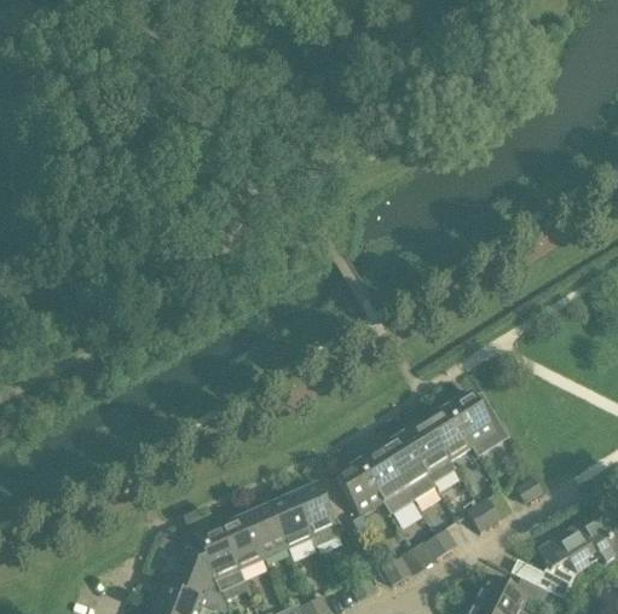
[(452,395),(444,400),(473,446),(472,446),(478,456),(508,436),(480,391),(473,395),(471,392),(456,400),(452,395)]
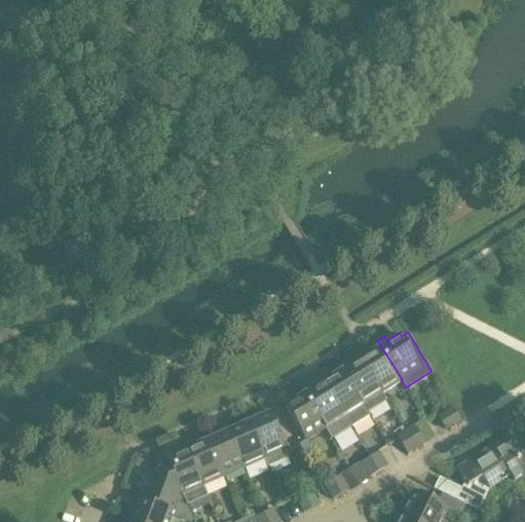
[(364,355),(362,357),(382,390),(401,379),(402,379),(377,340),(362,350),(364,355)]
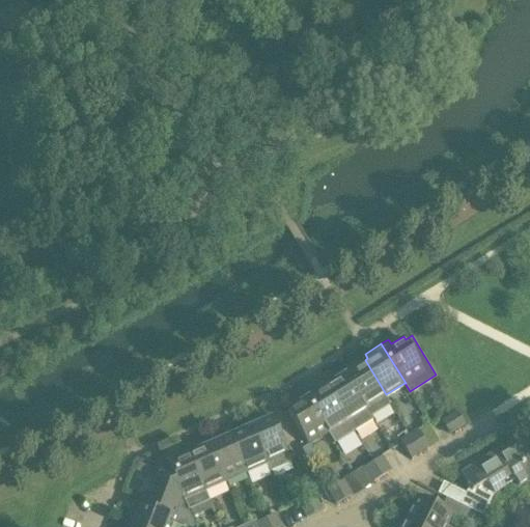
[(357,359),(351,363),(343,367),(366,404),(372,414),(390,403),(386,395),(386,394),(365,360),(359,363),(357,359)]
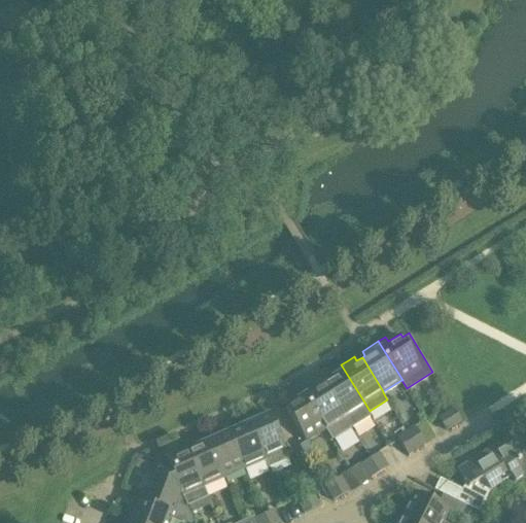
[(325,374),(328,378),(324,381),(352,426),(372,414),(370,411),(363,401),(341,364),(325,374)]
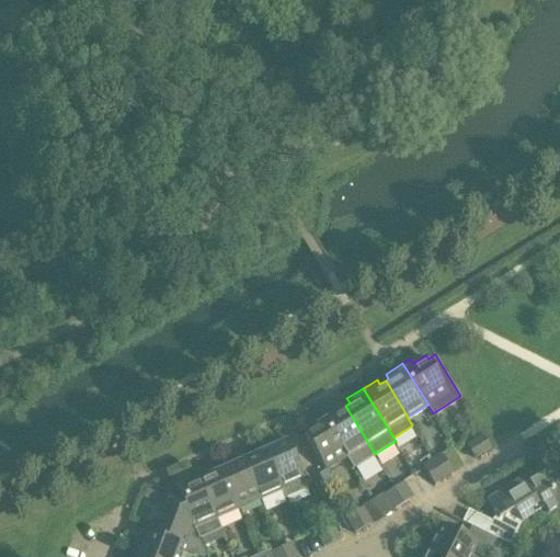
[(336,405),(322,413),(345,450),(349,454),(347,455),(355,467),(375,454),(345,406),(339,409),(336,405)]
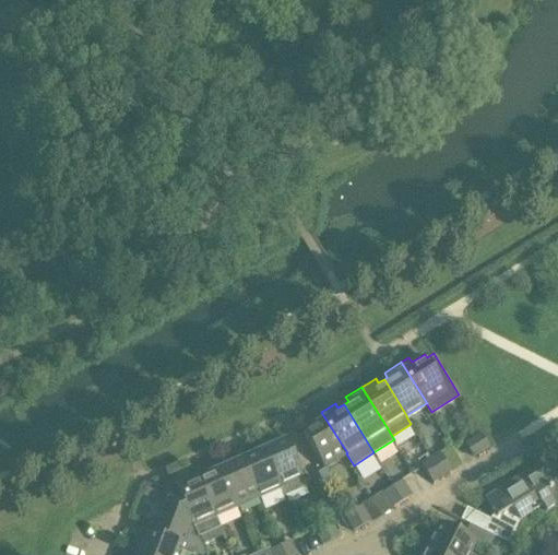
[(306,421),(309,426),(303,429),(325,467),(346,453),(347,452),(344,448),(321,412),(306,421)]
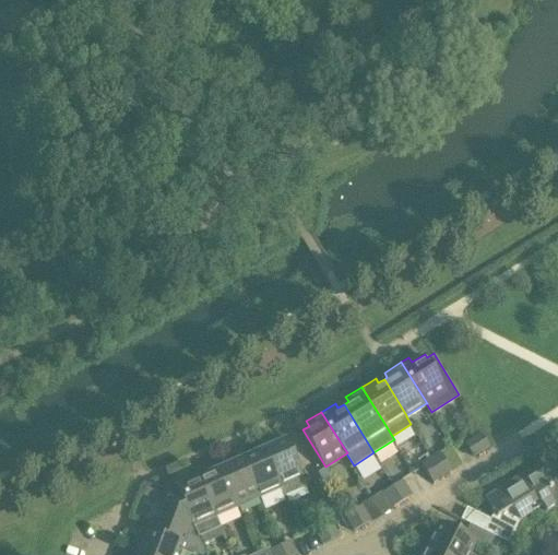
[(474,455),(488,446),(481,433),(466,440),(474,455)]
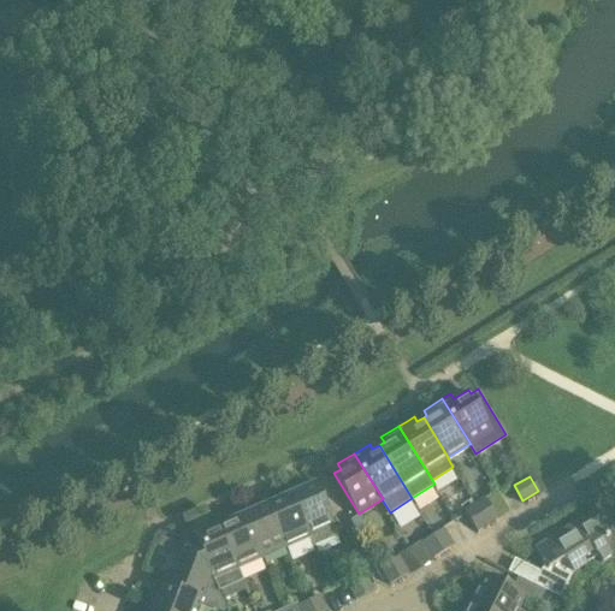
[(306,479),(289,487),(311,535),(314,545),(339,533),(335,525),(315,481),(308,485),(306,479)]
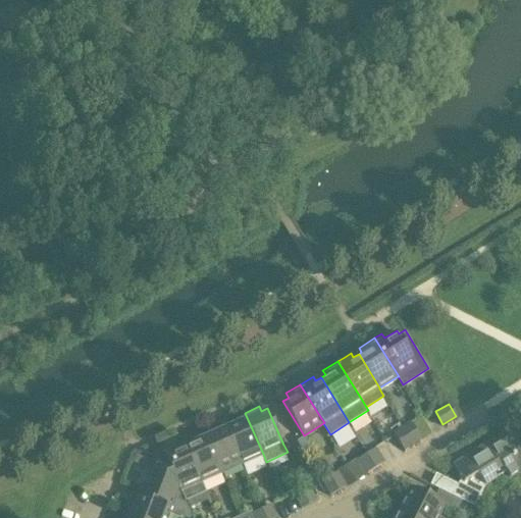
[(263,454),(245,413),(237,416),(239,420),(226,425),(243,463),(263,454)]
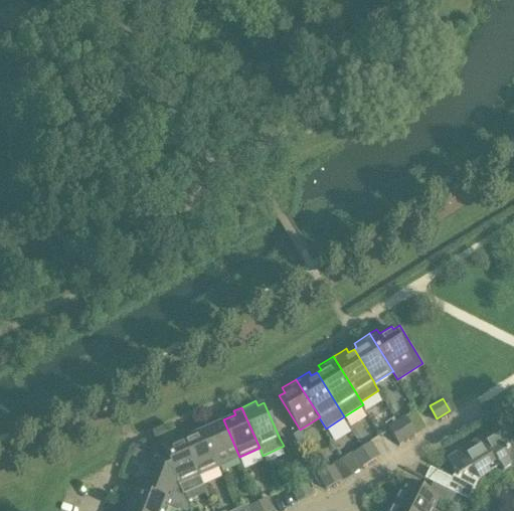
[(405,415),(398,420),(408,437),(416,432),(405,415)]
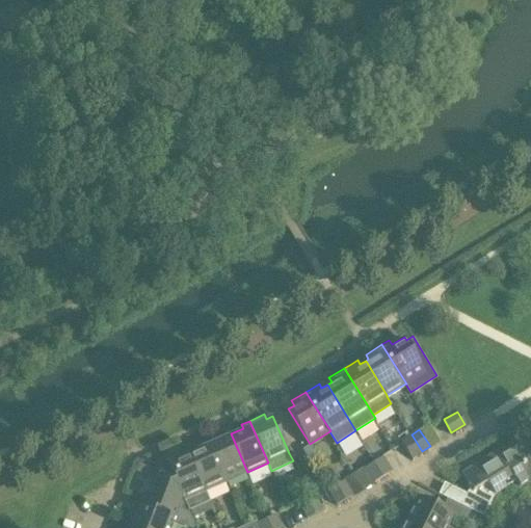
[(222,432),(208,439),(227,480),(247,472),(231,433),(224,437),(222,432)]
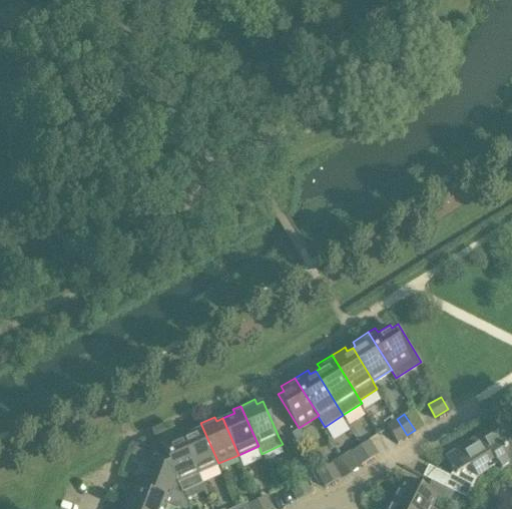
[(397,419),(396,419),(388,424),(398,441),(407,435),(397,419)]
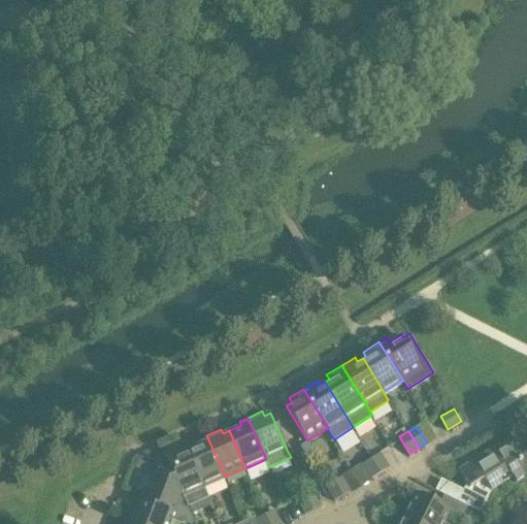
[(193,447),(188,449),(204,486),(225,477),(206,435),(191,441),(193,447)]
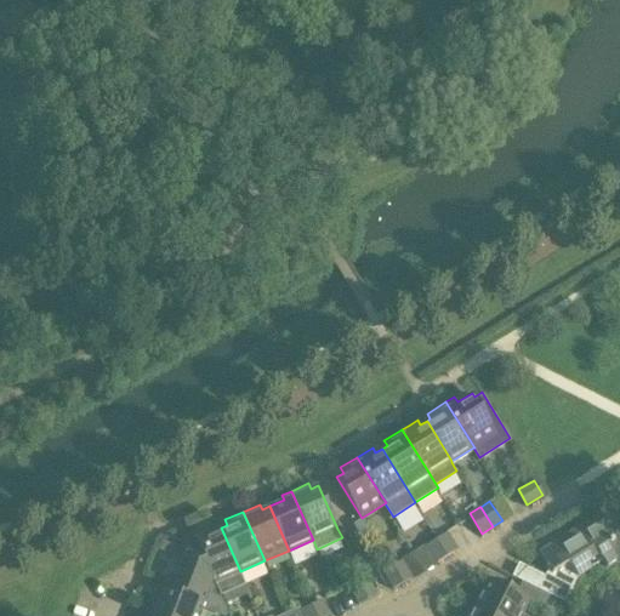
[(549,566),(538,587),(550,592),(564,600),(578,575),(602,559),(607,566),(615,560),(619,563),(619,517),(614,514),(586,530),(582,523),(539,549),(549,566)]
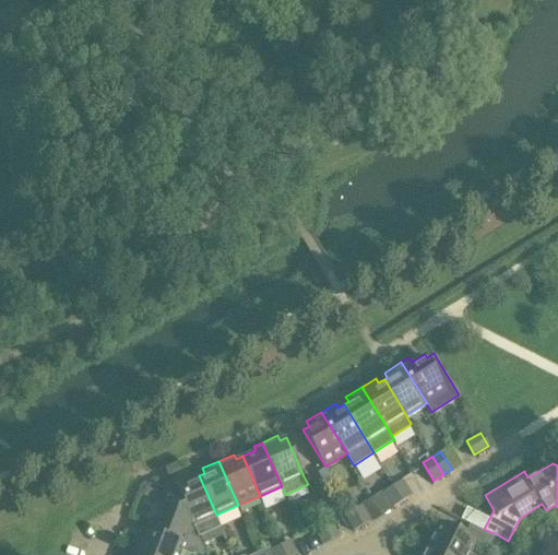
[(183,476),(176,480),(193,520),(192,522),(193,526),(194,526),(199,534),(221,526),(216,515),(214,509),(199,475),(192,479),(190,473),(183,476)]
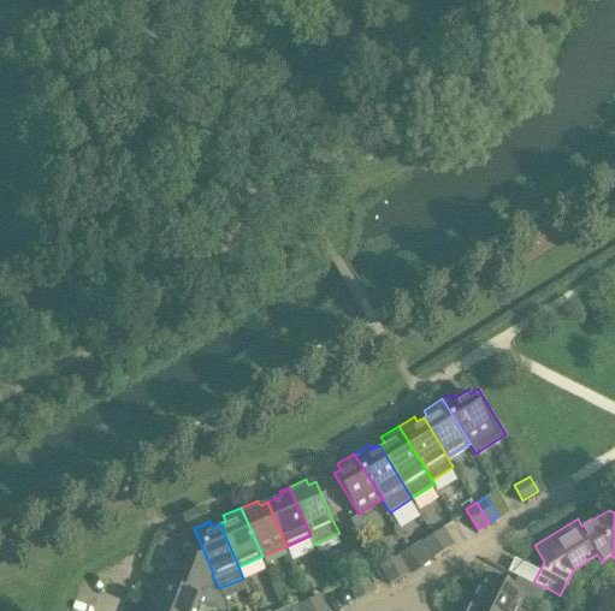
[(435,533),(444,550),(454,544),(444,527),(435,533)]
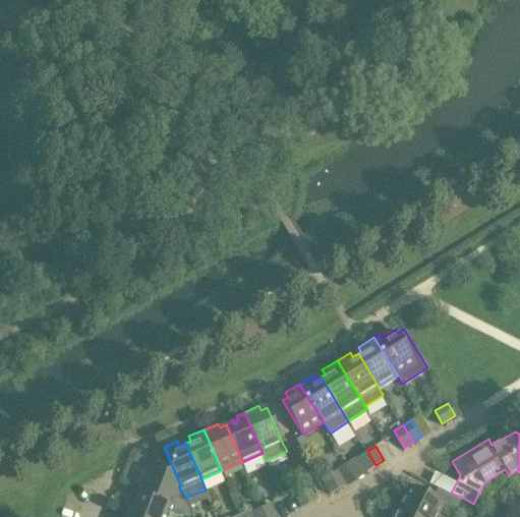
[(180,484),(164,447),(151,453),(156,465),(149,484),(141,481),(138,490),(172,503),(178,485),(179,486),(180,484)]
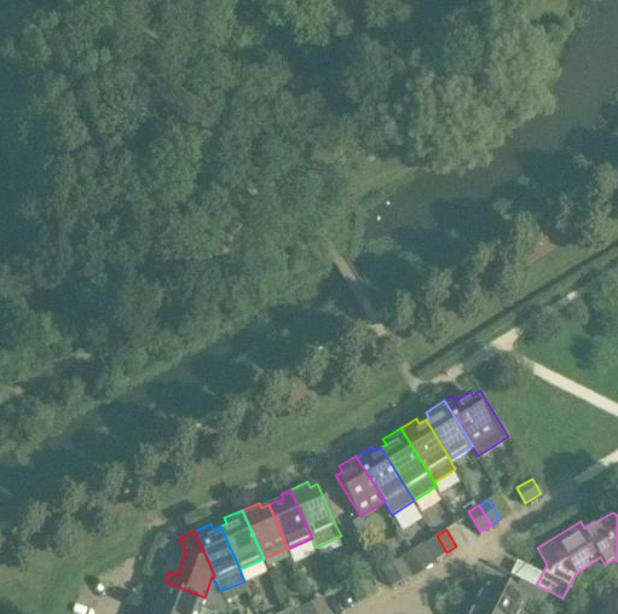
[(446,552),(437,536),(426,543),(435,559),(446,552)]
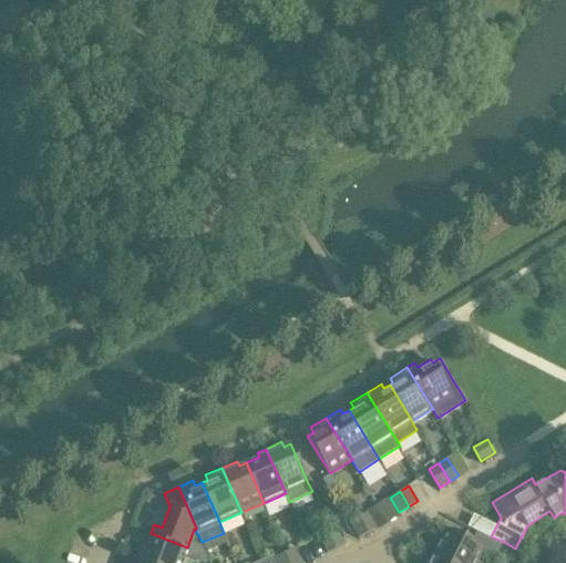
[(369,510),(349,521),(359,538),(378,526),(369,510)]
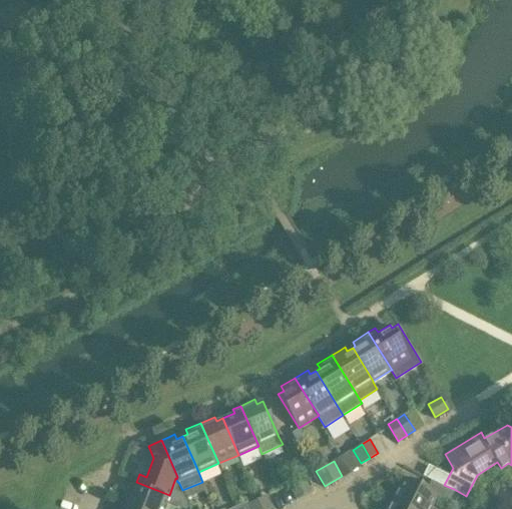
[(404,477),(393,499),(413,508),(427,508),(436,494),(449,500),(454,489),(444,485),(431,478),(426,488),(404,477)]
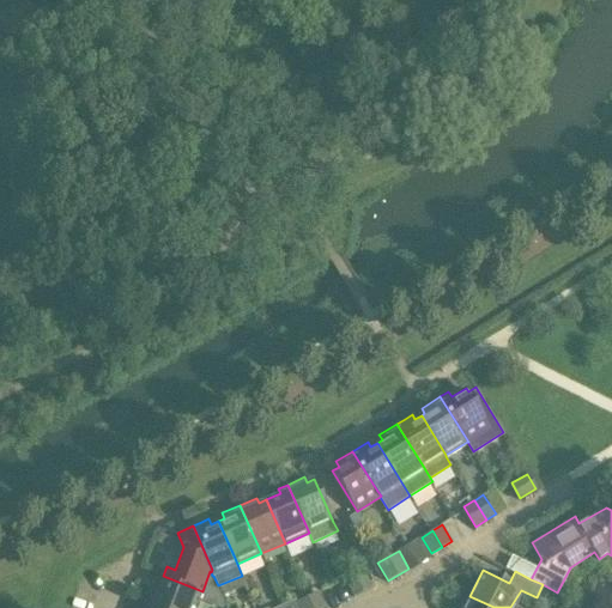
[(347,579),(355,594),(371,587),(364,571),(347,579)]
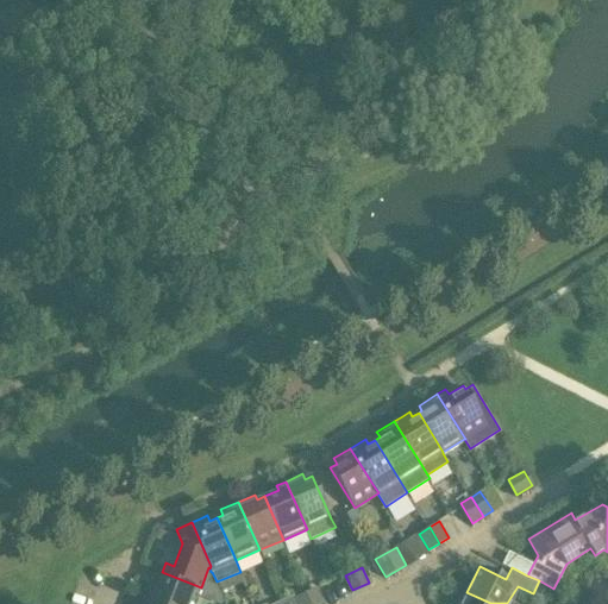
[(154,580),(146,597),(163,603),(194,603),(201,587),(162,572),(158,582),(154,580)]
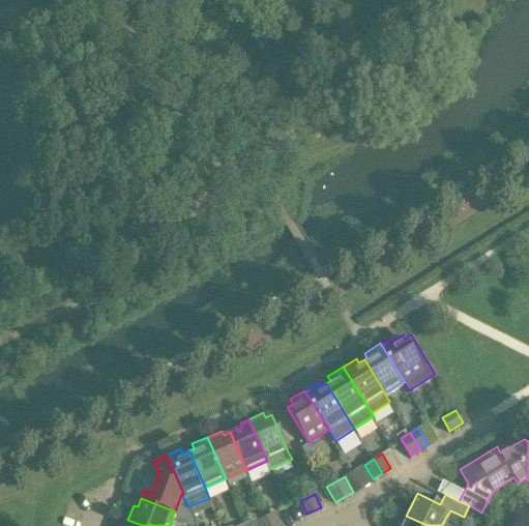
[(275,509),(266,515),(271,525),(282,525),(283,525),(275,509)]
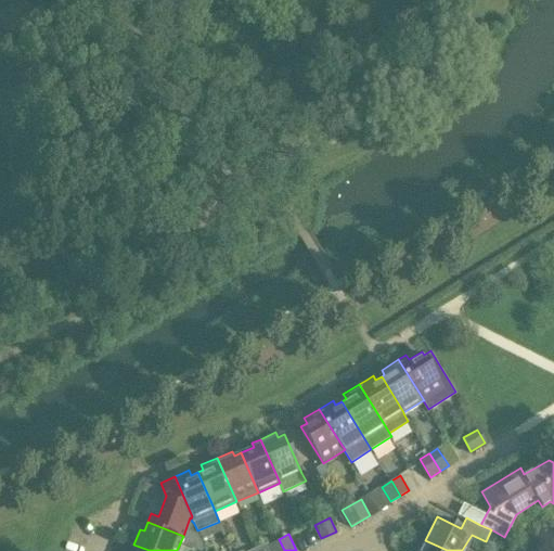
[(284,550),(279,539),(269,543),(271,550),(284,550)]
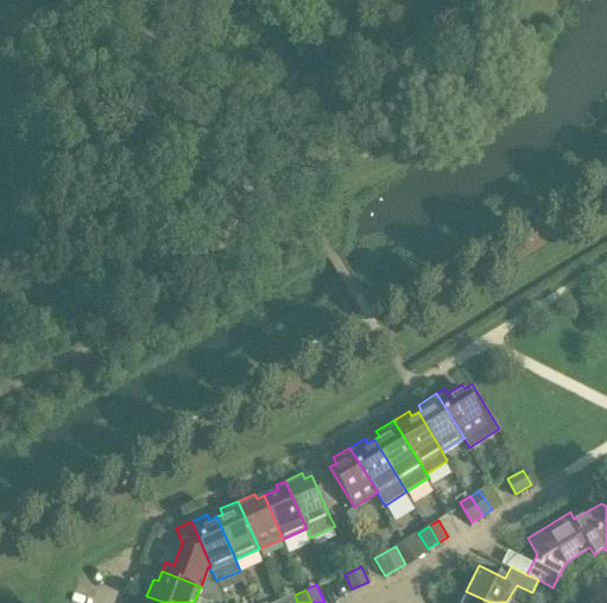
[(489,602),(466,591),(460,602),(489,602)]
